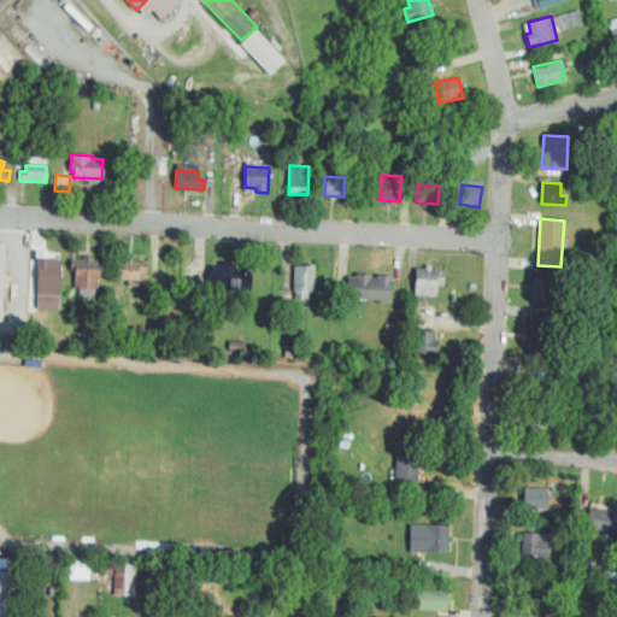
[(39,259),(48,259),(48,268),(60,268),(58,294),(48,294),(50,283),(37,283),(39,259)]
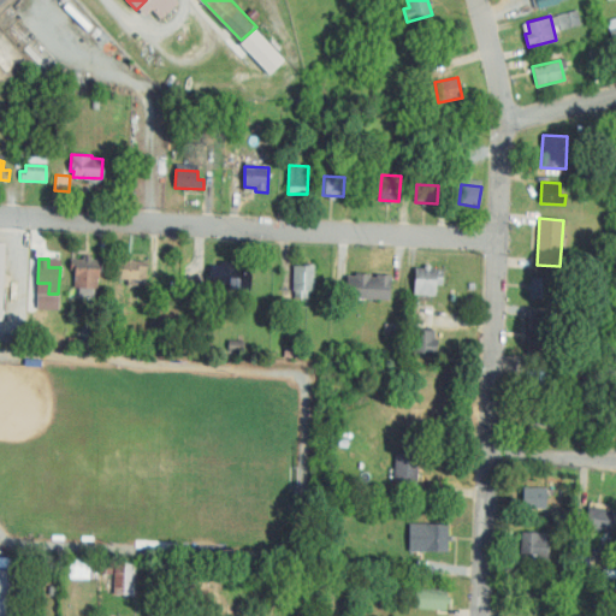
[(100,277),(100,260),(71,259),(71,270),(75,270),(75,286),(98,288),(98,277),(100,277)]
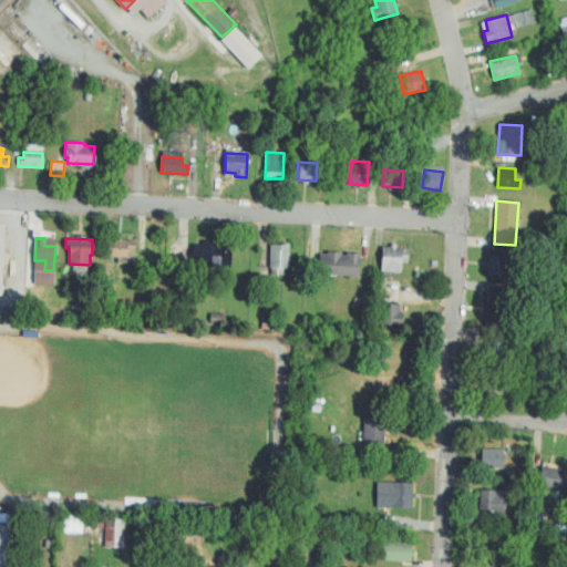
[(135,240),(134,250),(127,249),(126,258),(106,256),(109,238),(135,240)]
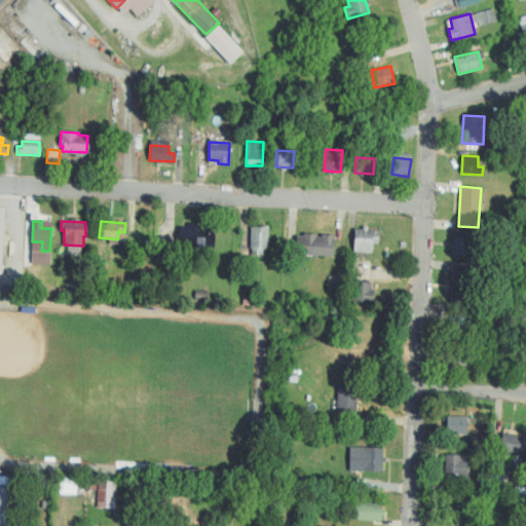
[(178,247),(214,249),(215,229),(180,227),(178,247)]
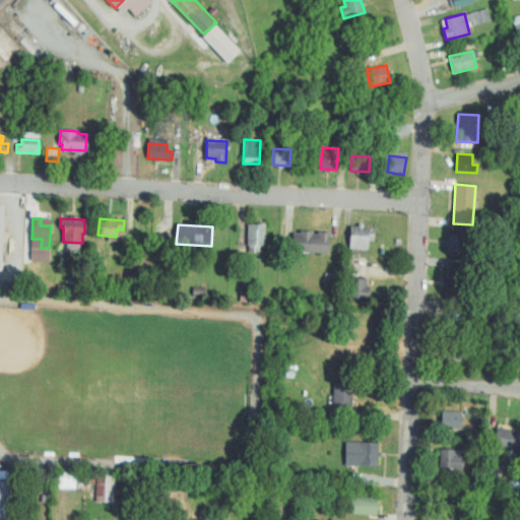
[(248,224),(265,225),(264,246),(260,246),(260,252),(249,252),(249,245),(247,245),(248,224)]
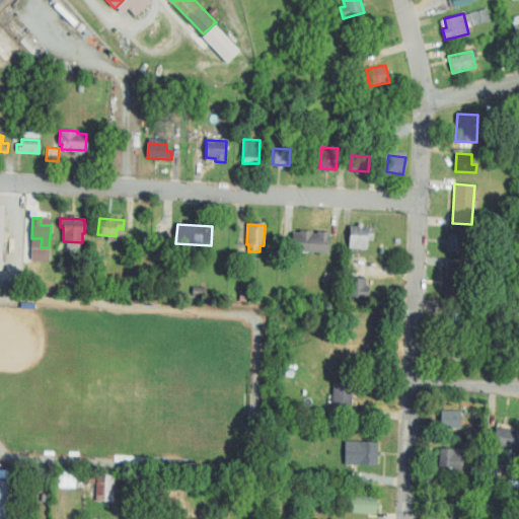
[(373,227),(373,240),(368,240),(367,250),(348,249),(349,226),(373,227)]
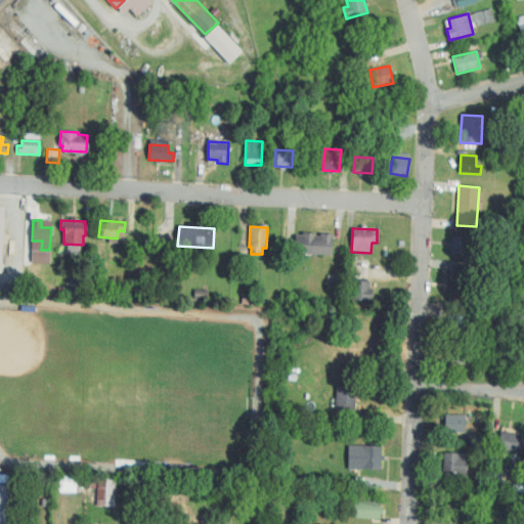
[(333,234),(332,256),(294,254),(295,234),(302,235),(302,233),(315,234),(314,236),(320,236),(320,234),(333,234)]
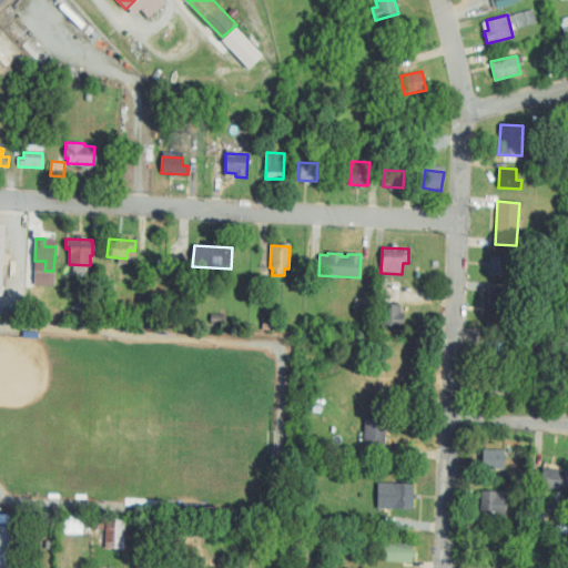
[(489,255),(489,275),(508,276),(509,256),(489,255)]
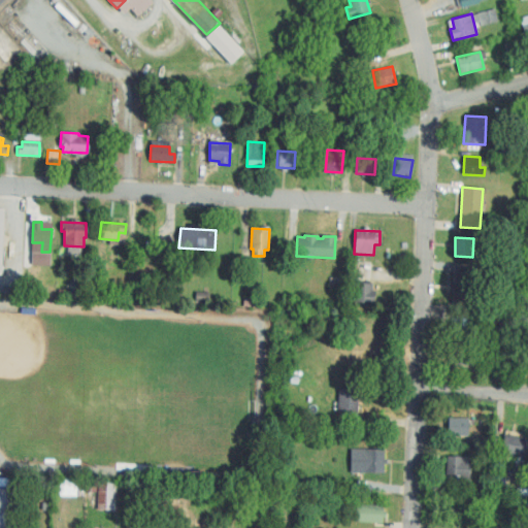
[(455,268),(472,269),(471,299),(454,298),(455,268)]
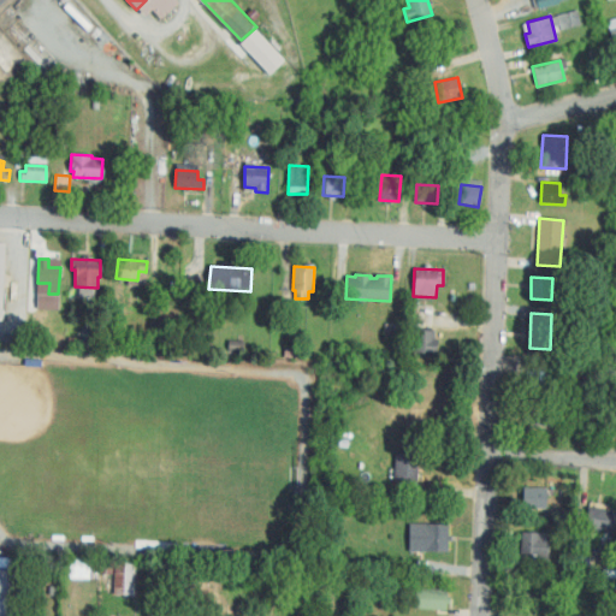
[(434,330),(434,338),(439,339),(438,355),(414,353),(415,329),(434,330)]
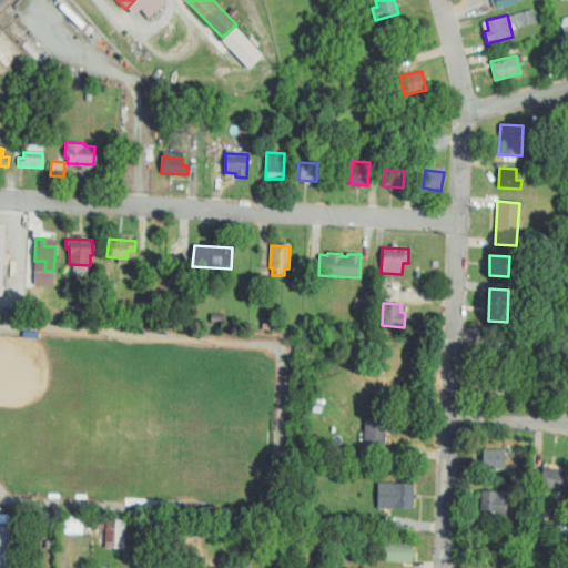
[(486,342),(485,363),(507,364),(507,357),(518,357),(518,347),(508,347),(508,343),(486,342)]
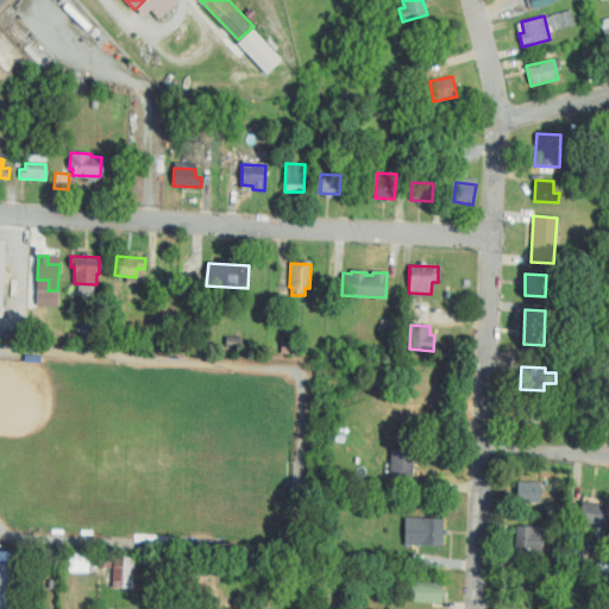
[(414,450),(412,481),(389,478),(391,449),(414,450)]
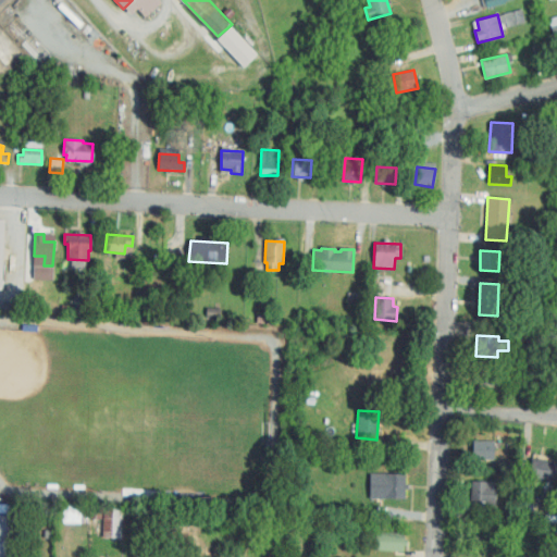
[(494,441),(494,460),(472,459),(473,440),(494,441)]
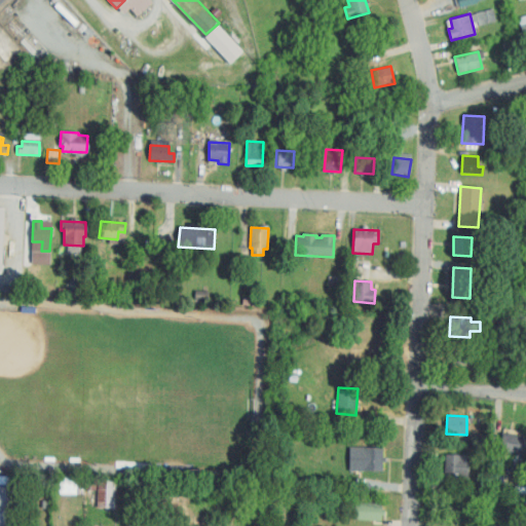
[(525,436),(525,445),(525,454),(500,450),(502,434),(525,436)]
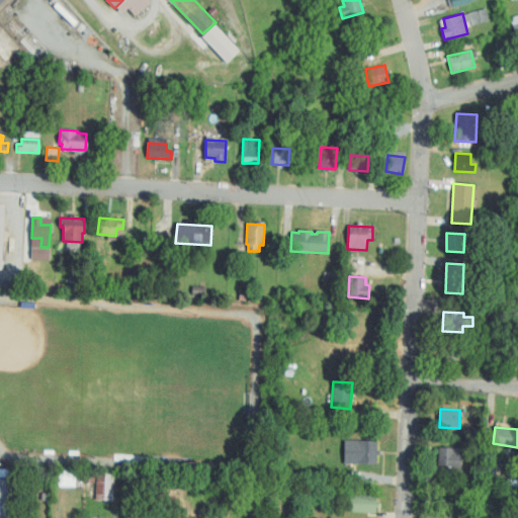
[(376,442),(376,464),(344,464),(344,441),(376,442)]
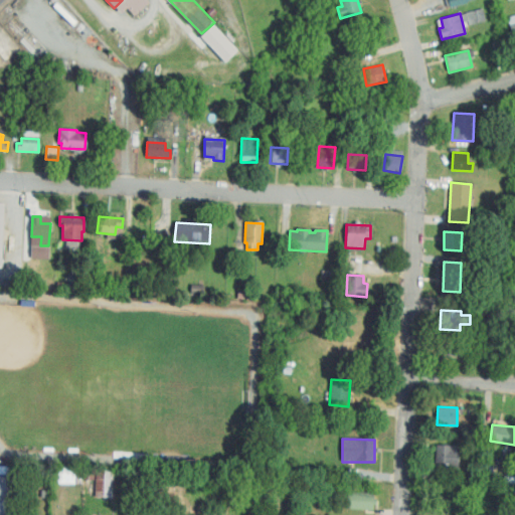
[(458,446),(457,468),(441,467),(442,446),(458,446)]
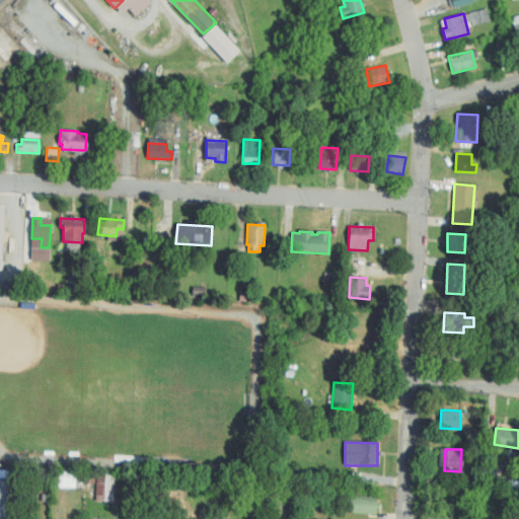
[(116,501),(116,474),(98,473),(97,501),(116,501)]
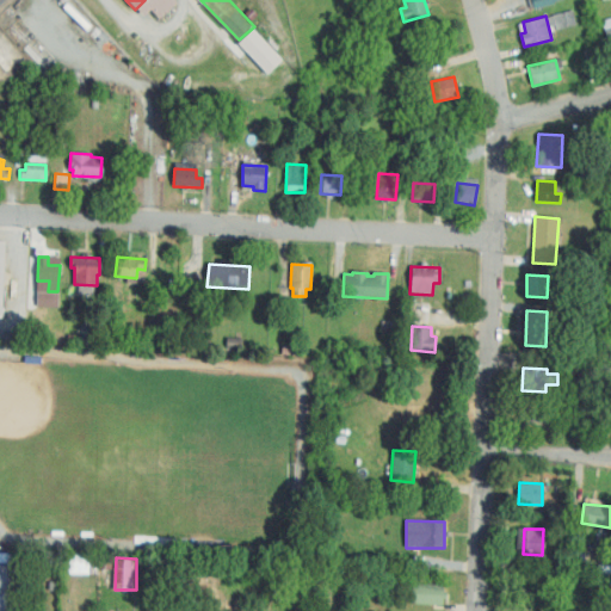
[(14,610),(0,610),(0,562),(17,563),(14,610)]
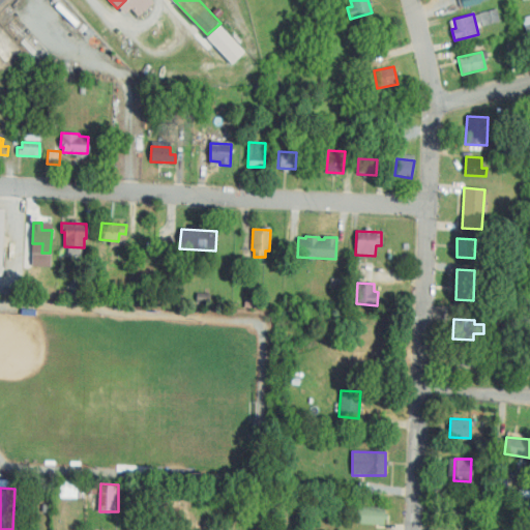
[(385,507),(384,525),(357,524),(358,506),(385,507)]
